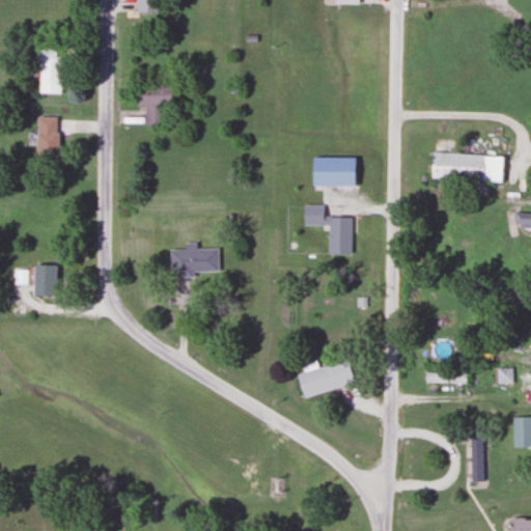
[(134,0),(135,15),(156,15),(156,0),(134,0)]
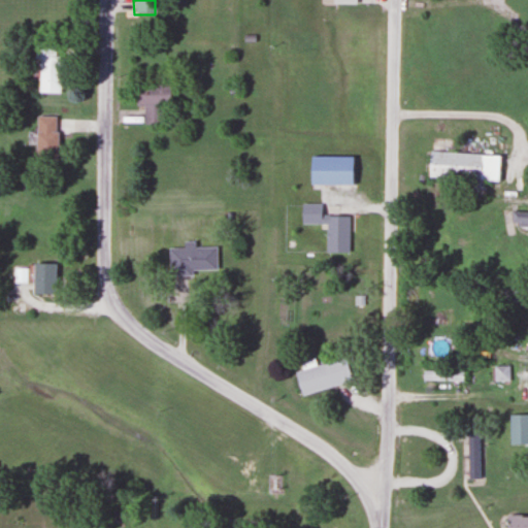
[(60,57),(38,57),(38,94),(60,94),(60,57)]
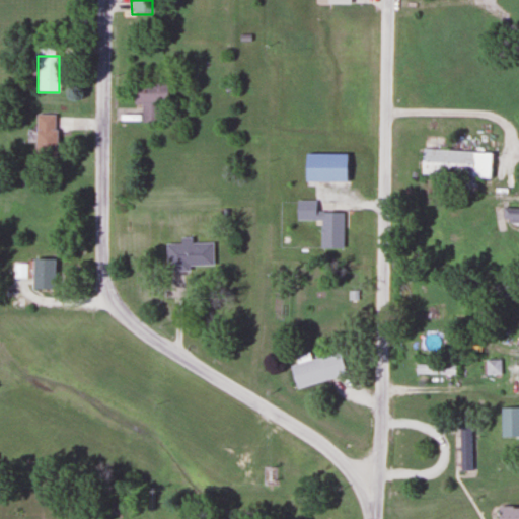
[(141,105),(140,124),(160,124),(161,104),(164,104),(165,84),(131,83),(131,105),(141,105)]
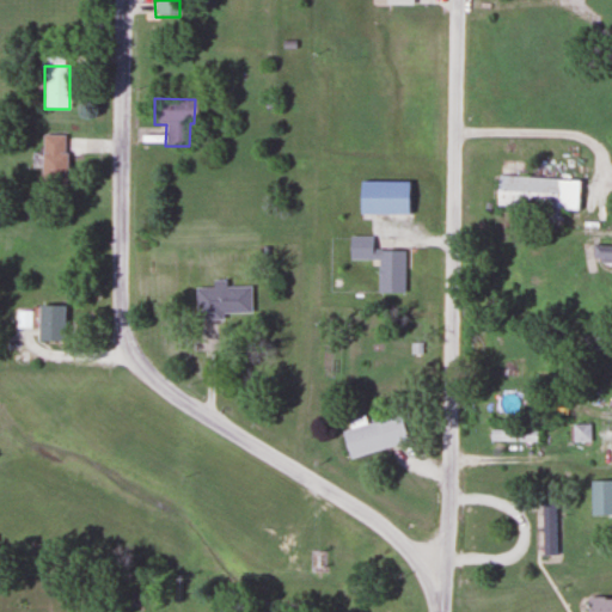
[(65,134),(41,134),(40,188),(65,188),(65,134)]
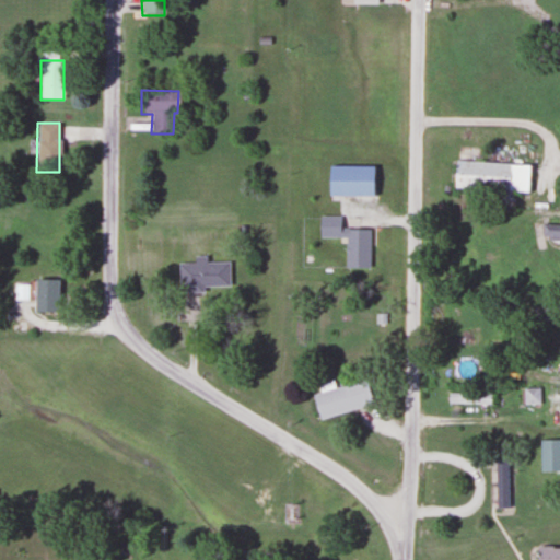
[(528,194),(529,166),(454,162),(452,189),(528,194)]
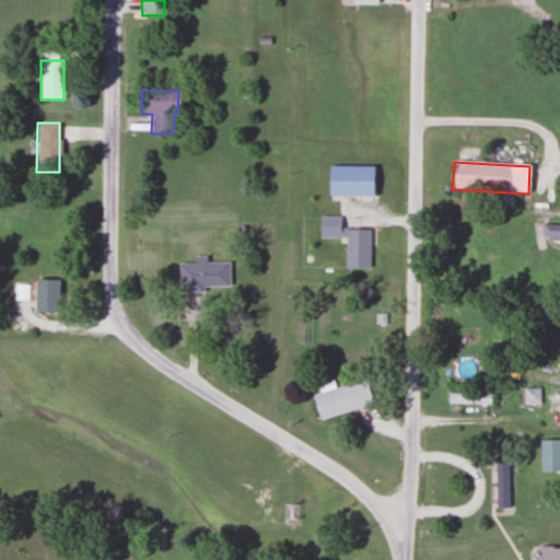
[(326,167),(326,197),(373,197),(373,167),(326,167)]
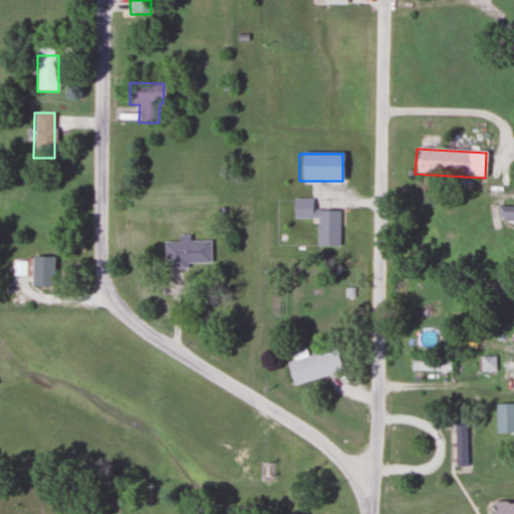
[(316,247),(338,247),(338,211),(311,211),(311,199),(292,199),(292,219),(317,220),(316,247)]
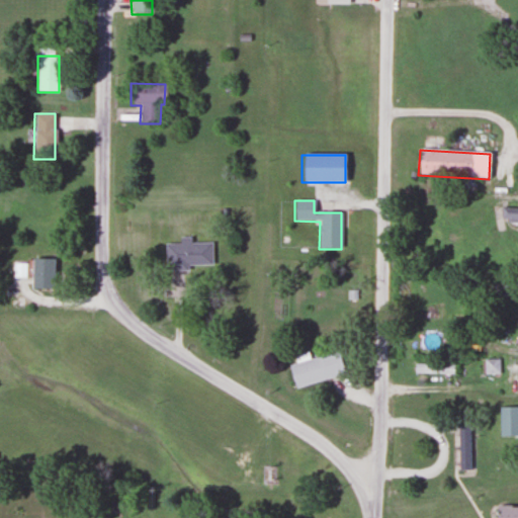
[(517,205),(501,204),(500,222),(517,223),(517,205)]
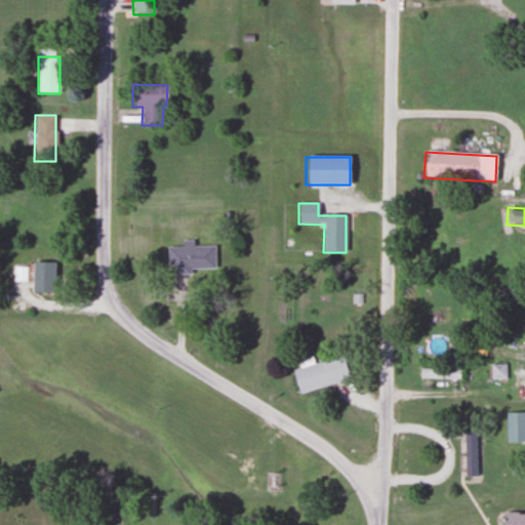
[(167,271),(214,271),(214,245),(192,245),(192,240),(182,241),(182,246),(167,246),(167,271)]
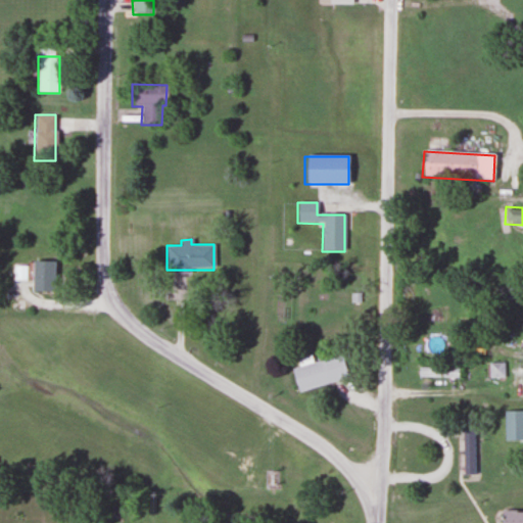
[(52,259),(30,259),(30,290),(52,290),(52,259)]
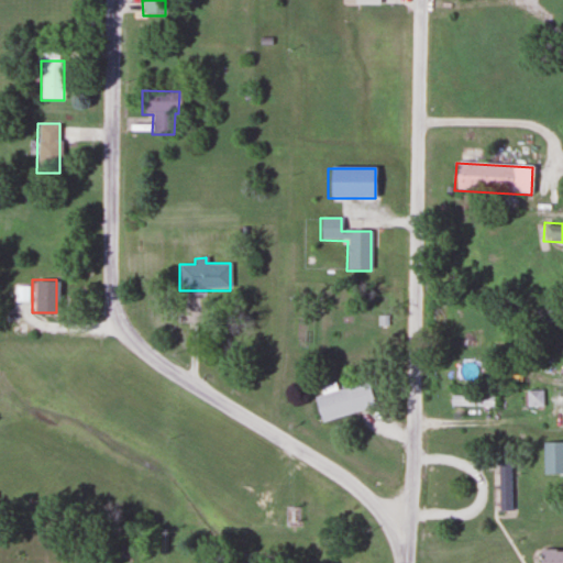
[(373,406),(365,383),(337,392),(334,384),(320,388),(322,395),(312,398),(320,422),(373,406)]
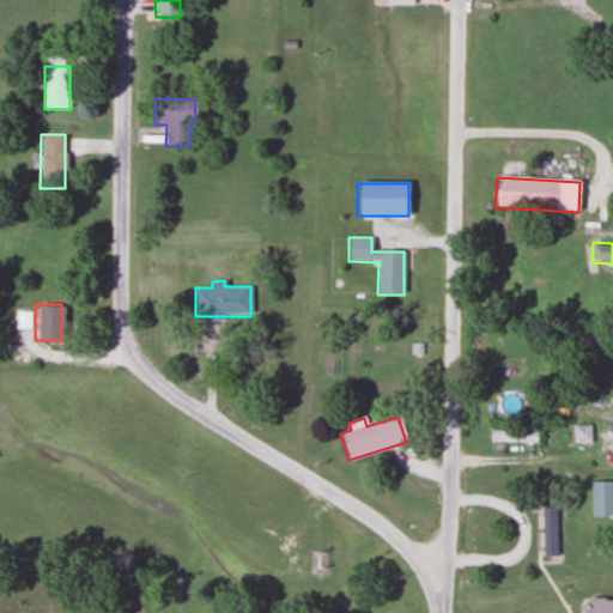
[(590,426),(574,426),(574,442),(590,442),(590,426)]
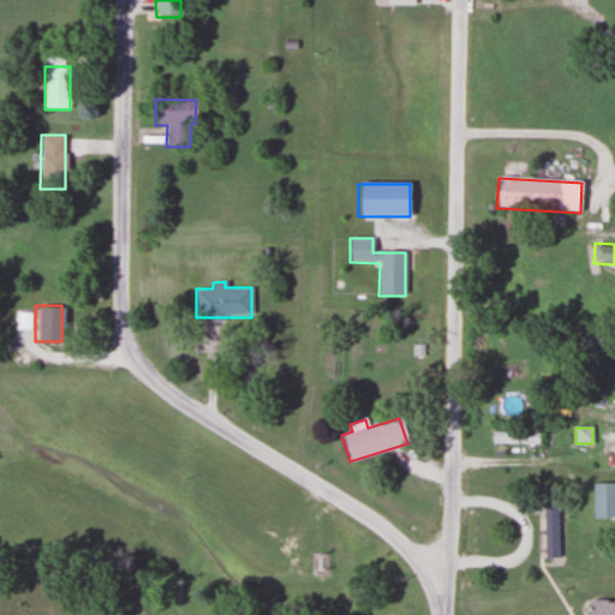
[(539,445),(538,431),(491,431),(491,445),(539,445)]
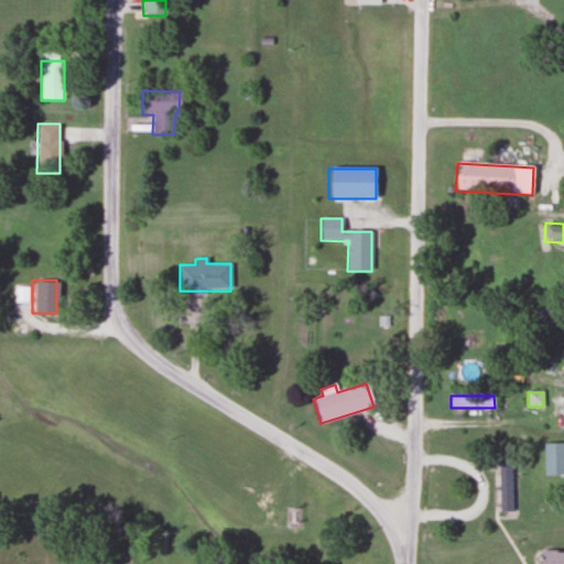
[(542,474),(563,474),(563,443),(542,443),(542,474)]
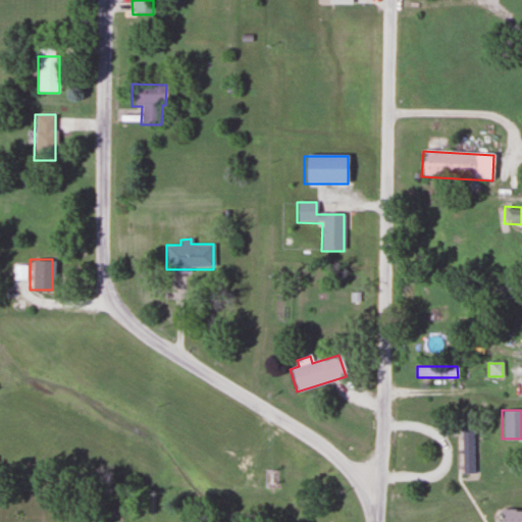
[(461,473),(473,473),(473,423),(461,423),(461,473)]
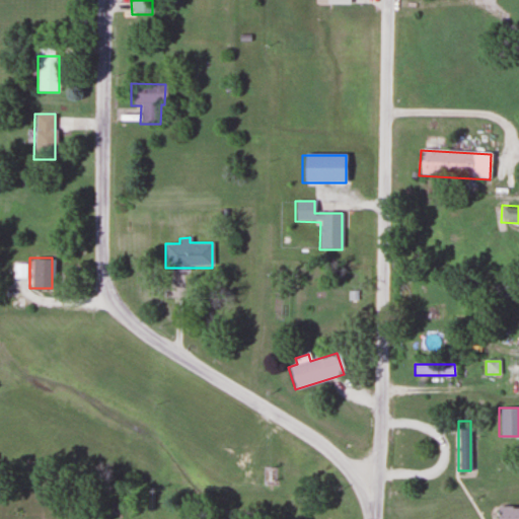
[(518,506),(518,518),(496,518),(496,506),(518,506)]
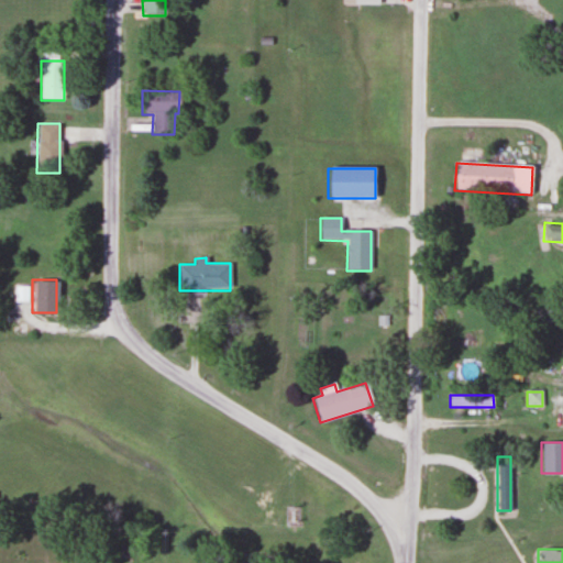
All buildings are outlined.
